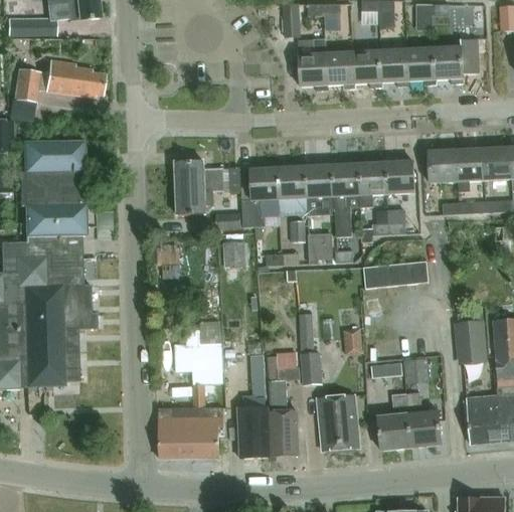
[(46,0),(47,5),(67,3),(69,21),(100,17),(98,0),(46,0)]
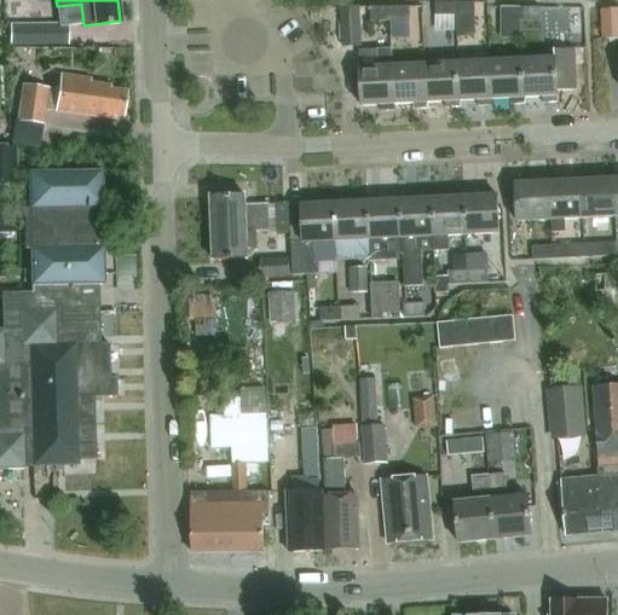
[(435,1),(435,15),(456,15),(455,1),(435,1)]
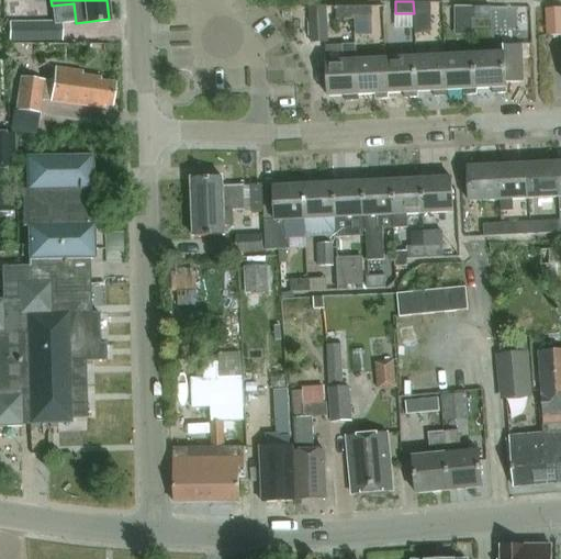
[(430,1),(413,1),(414,13),(430,13),(430,1)]
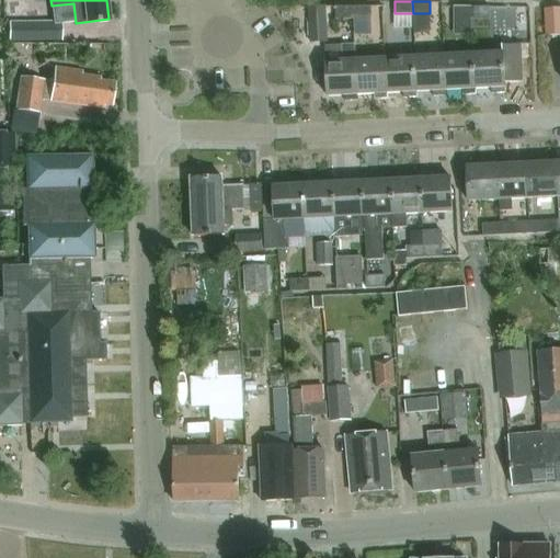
[(309,7),(311,42),(328,41),(326,6),(309,7)]
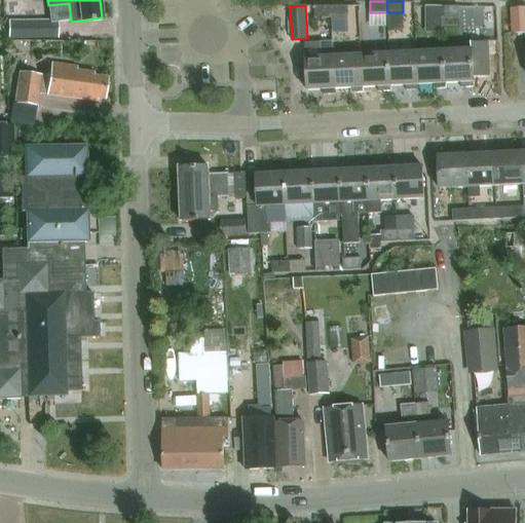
[(332,16),(332,5),(314,5),(314,16),(332,16)]
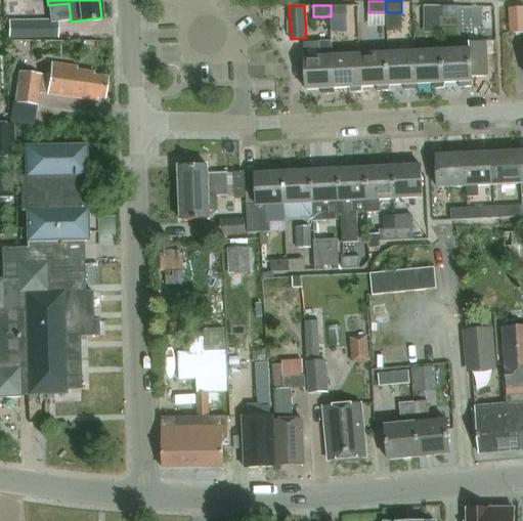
[(347,5),(331,5),(331,16),(347,16),(347,5)]
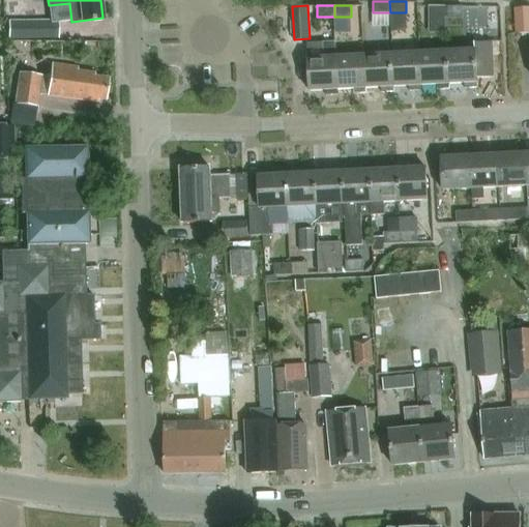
[(428,5),(428,17),(445,17),(445,5),(428,5)]
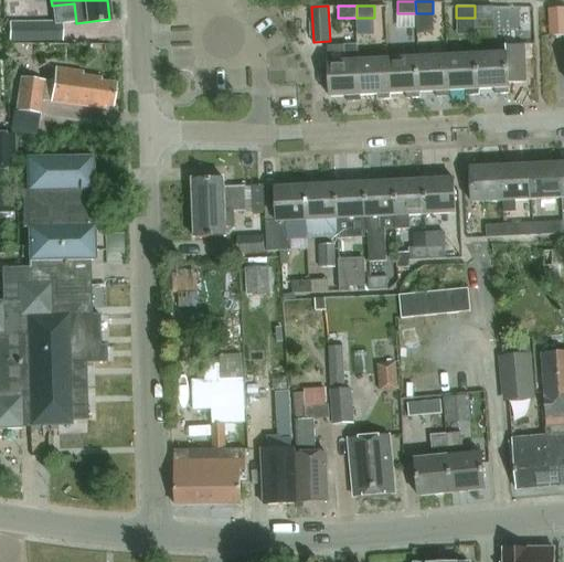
[(475,6),(475,18),(493,18),(493,6),(475,6)]
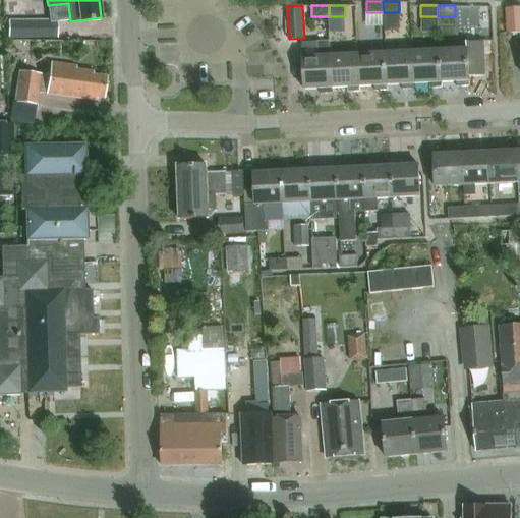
[(507,7),(508,32),(519,31),(519,15),(519,6),(507,7)]
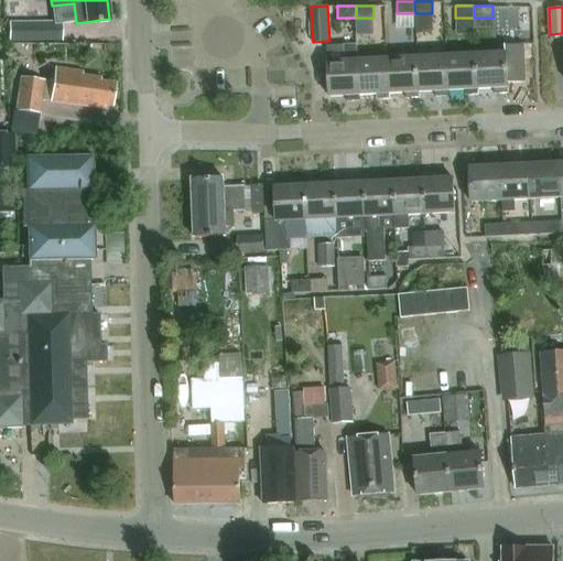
[(8,39),(62,38),(62,19),(8,20),(8,39)]
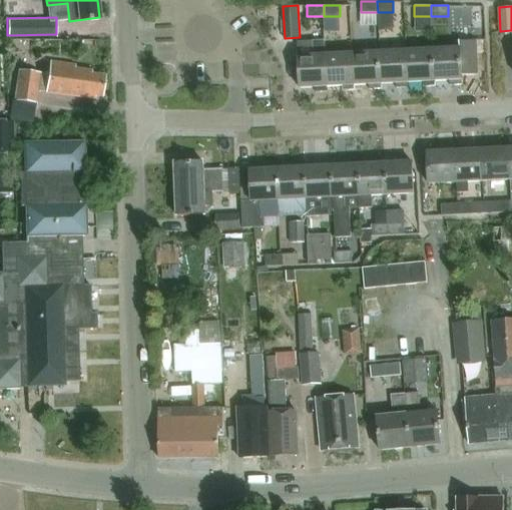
[(327,84),(325,53),(324,53),(323,40),(312,41),(313,53),(298,54),(299,86),(315,85),(315,90),(327,89),(327,84)]
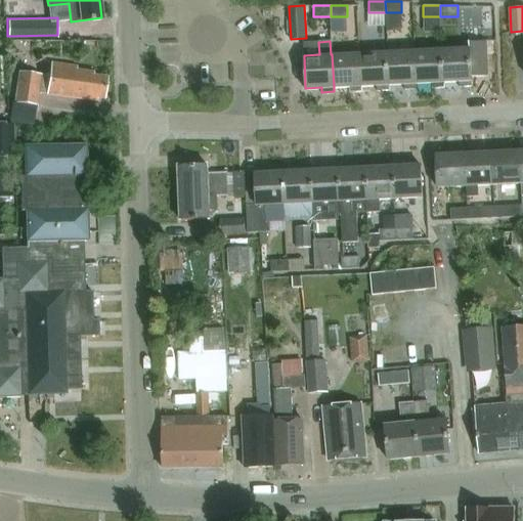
[(471,79),(471,76),(489,76),(489,74),(495,74),(495,41),(469,41),(469,47),(441,48),(443,81),(459,80),(459,85),(471,84),(471,79)]
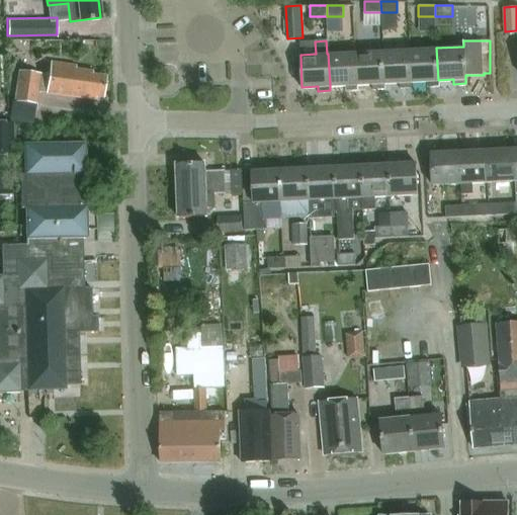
[(438,84),(438,80),(436,48),(410,49),(411,81),(412,81),(426,80),(426,85),(438,84)]
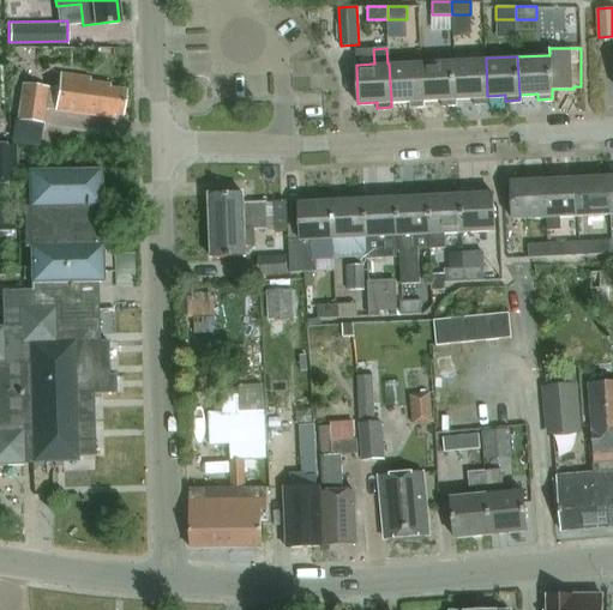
[(488,102),(488,96),(487,96),(486,58),(454,60),(455,97),(456,97),(473,97),(474,102),(488,102)]
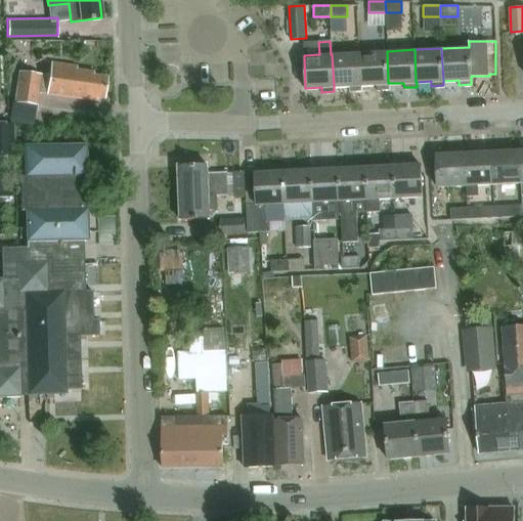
[(389,88),(389,83),(388,83),(387,51),(359,52),(360,85),(361,85),(376,84),(377,89),(389,88)]
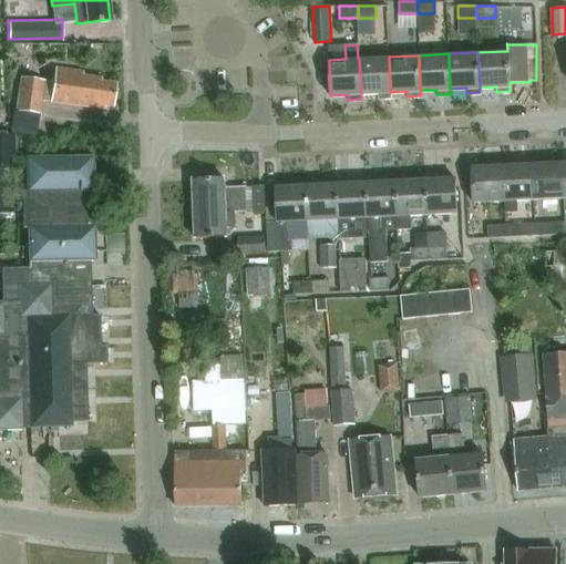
[(391,98),(391,92),(390,92),(389,57),(359,59),(361,93),(378,92),(378,98),(391,98)]
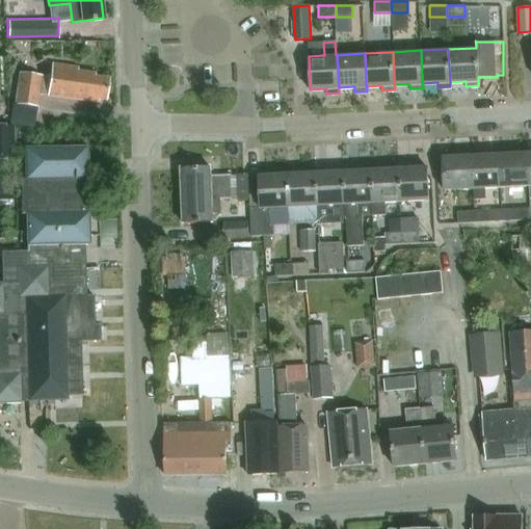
[(51,62),(49,76),(19,71),(15,102),(37,105),(38,93),(98,101),(99,96),(105,97),(107,79),(94,77),(95,72),(77,70),(77,67),(51,62)]
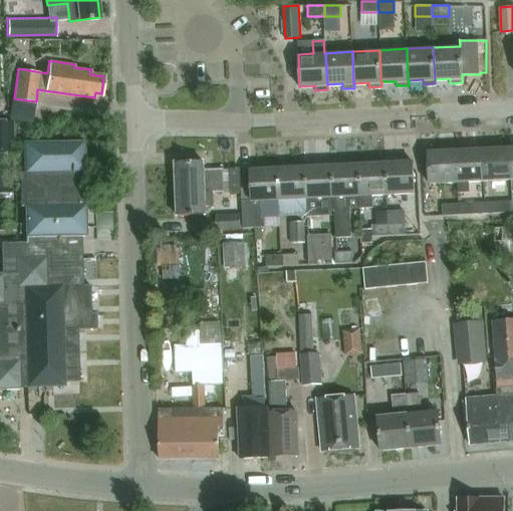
[(0,151),(9,151),(8,117),(0,117),(0,151)]
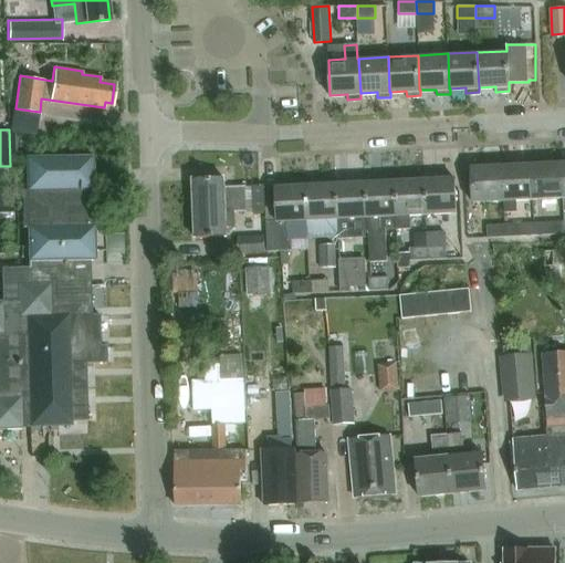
[(0,427),(21,427),(21,425),(69,424),(69,419),(85,419),(84,362),(105,362),(104,344),(98,344),(97,313),(82,313),(81,259),(94,259),(94,222),(90,222),(89,190),(93,190),(92,154),(24,155),(27,266),(0,267),(1,300),(0,299),(0,427)]
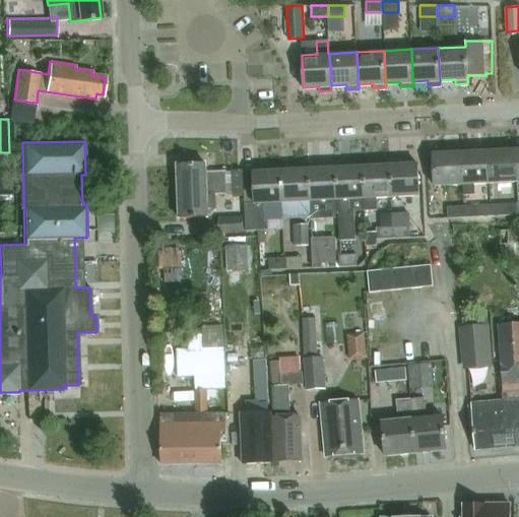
[(514,147),(499,148),(499,143),(487,144),(487,149),(489,181),(515,180),(514,147)]
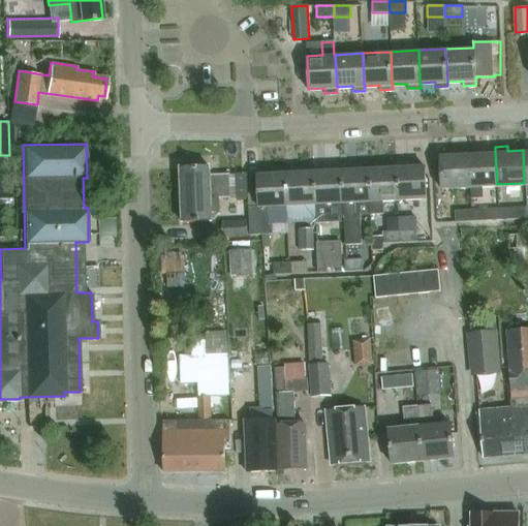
[(495,152),(479,152),(479,148),(467,148),(469,186),(469,196),(480,196),(480,185),(497,184),(495,152)]
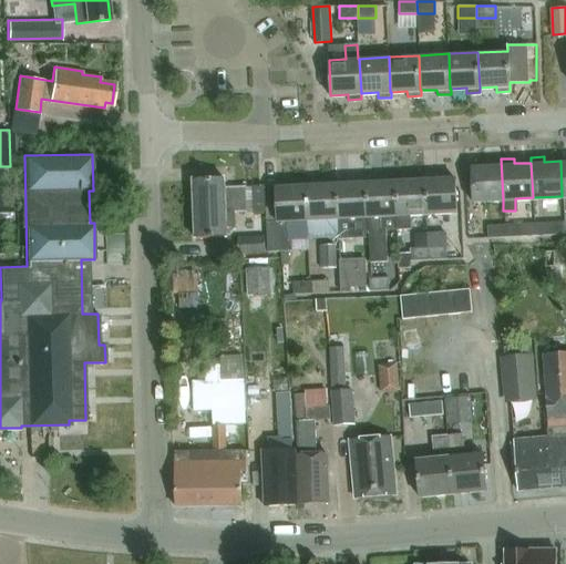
[(471,166),(472,201),(503,200),(501,164),(485,165),(484,160),(471,161),(471,166)]
